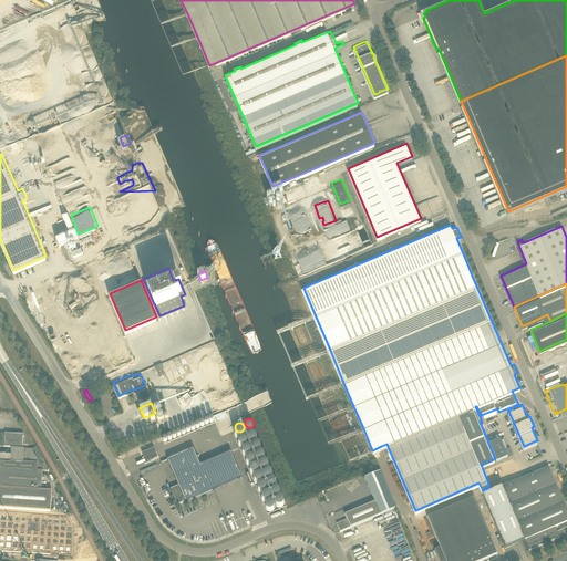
[(257,432),(256,429),(254,428),(251,428),(249,429),(248,432),(248,434),(249,436),(251,437),(254,437),(256,436),(257,434),(257,432)]
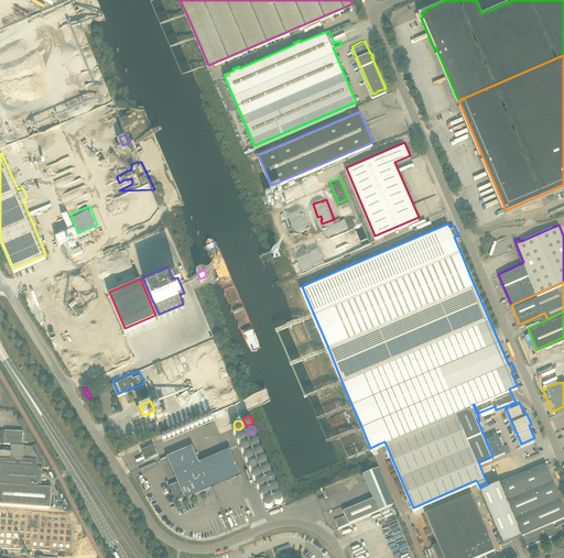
[(246,434),(245,431),(243,430),(240,430),(238,431),(237,434),(237,436),(238,438),(240,439),(242,439),(245,438),(246,436),(246,434)]
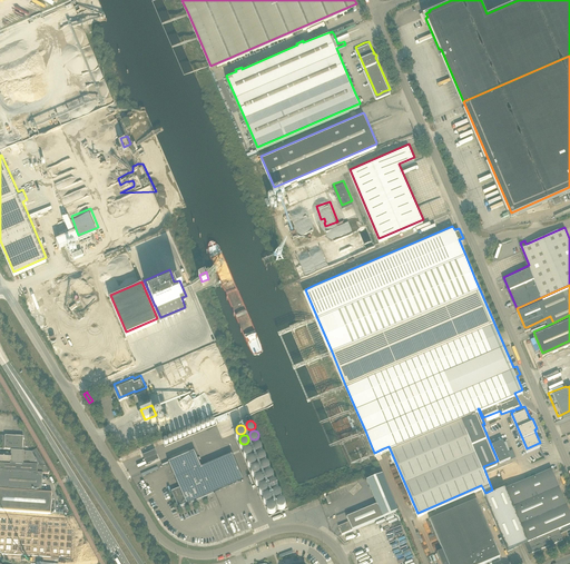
[(502,436),(492,441),(500,459),(510,455),(502,436)]
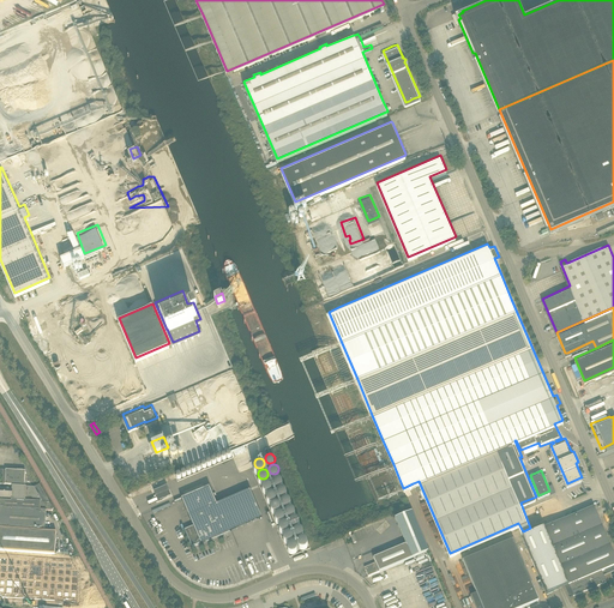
[(283,477),(282,476),(280,474),(277,474),(275,476),(274,477),(274,481),(275,482),(277,485),(280,485),(282,482),(283,481),(283,477)]
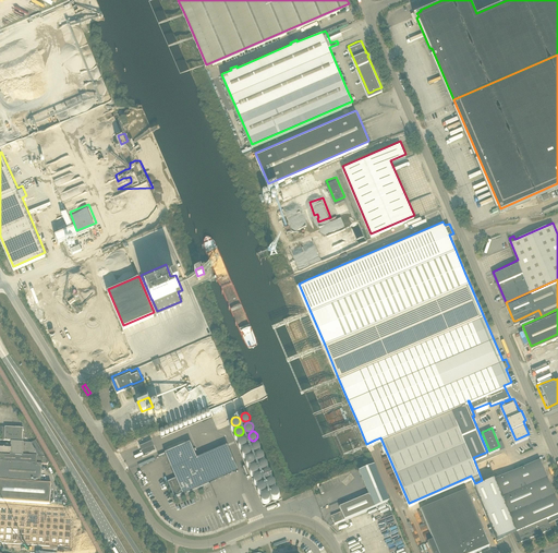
[(46,453),(45,452),(23,451),(24,437),(0,436),(0,435),(0,447),(0,448),(0,456),(41,459),(47,460),(48,458),(46,453)]
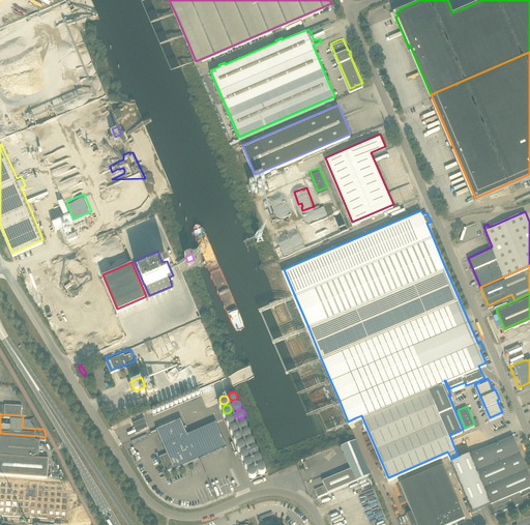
[(29,416),(23,415),(22,428),(42,429),(34,413),(29,416)]
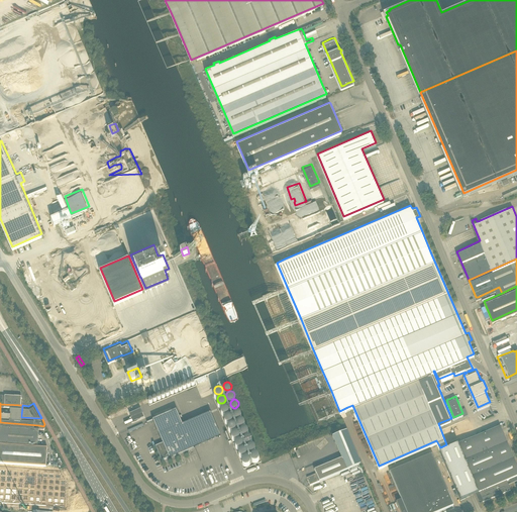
[(229,406),(228,404),(226,403),(224,403),(222,404),(221,406),(221,408),(222,410),(224,411),(226,411),(228,410),(229,408),(229,406)]
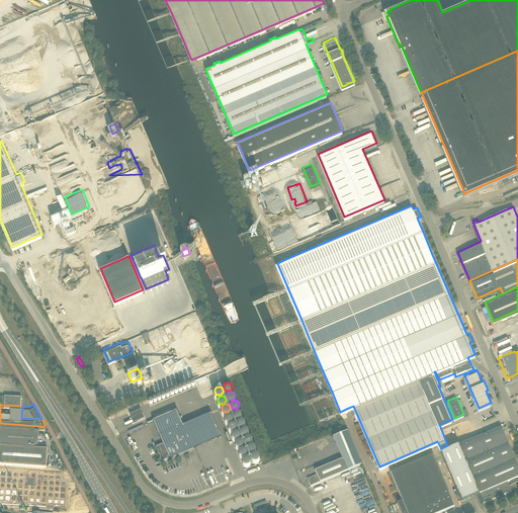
[(141,406),(130,410),(132,415),(134,419),(145,414),(143,410),(141,406)]
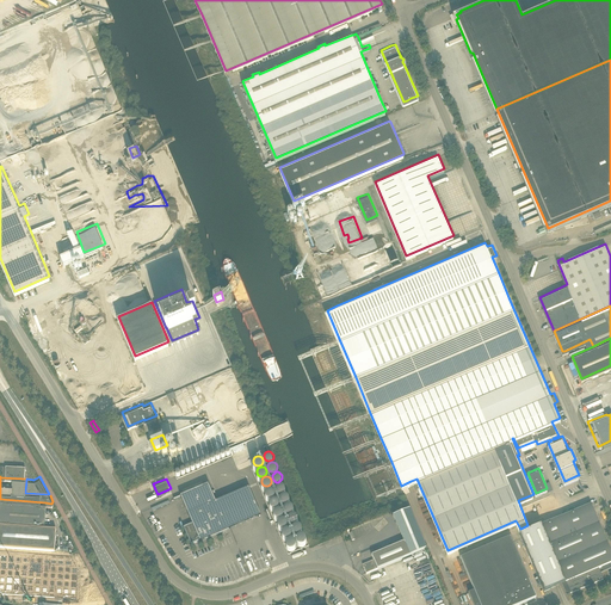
[(260,511),(248,482),(216,497),(208,479),(180,491),(192,519),(184,523),(191,539),(199,536),(199,537),(230,524),(260,511)]
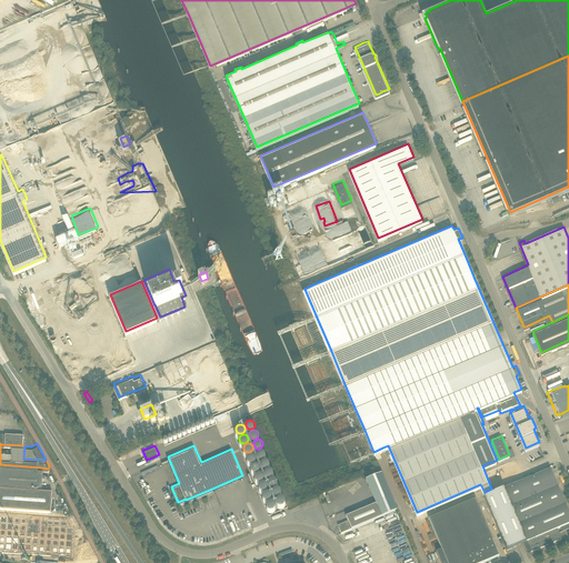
[(267,452),(266,450),(263,449),(261,449),(259,450),(258,452),(258,454),(259,456),(260,458),(263,458),(265,456),(267,454),(267,452)]
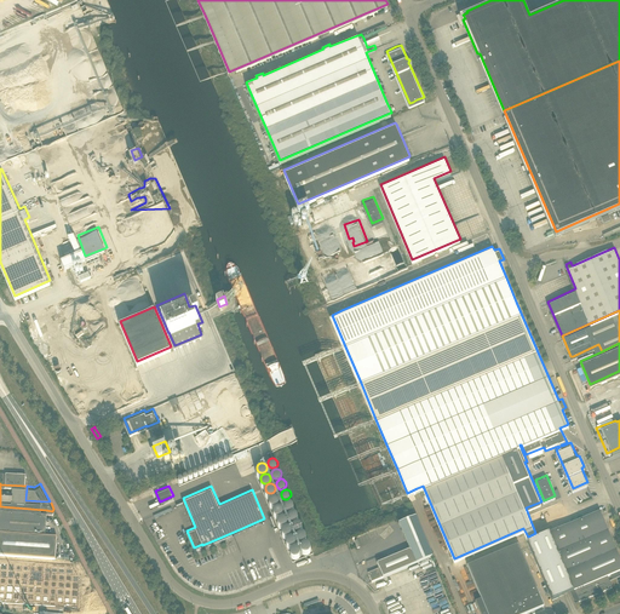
[(280,497),(279,495),(276,494),(274,493),(271,495),(270,497),(270,500),(271,501),(273,504),(276,504),(279,503),(280,500),(280,497)]
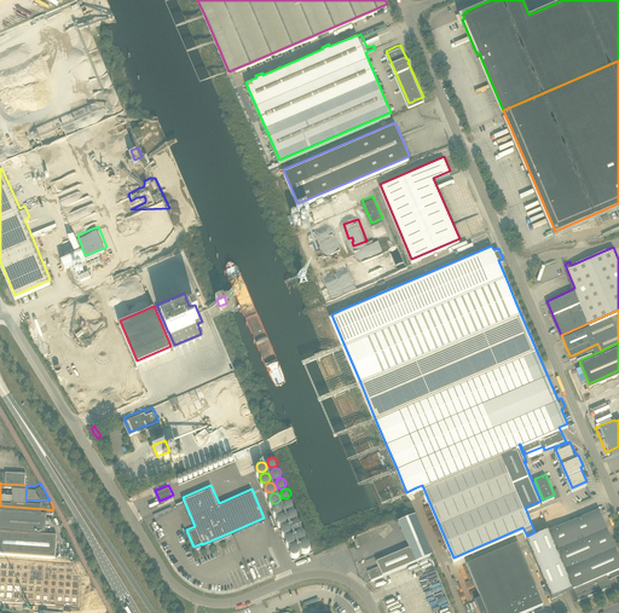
[(294,502),(293,499),(290,498),(288,498),(285,499),(284,502),(284,504),(285,507),(288,508),(290,508),(293,507),(294,504),(294,502)]
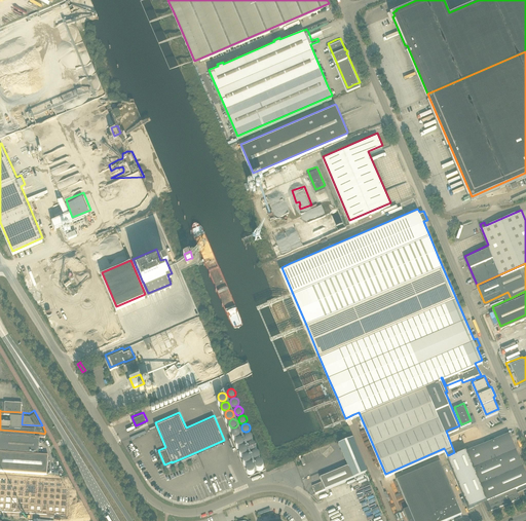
[(240,431),(239,429),(237,428),(235,428),(233,429),(232,431),(232,433),(233,435),(235,436),(237,436),(239,435),(240,433),(240,431)]
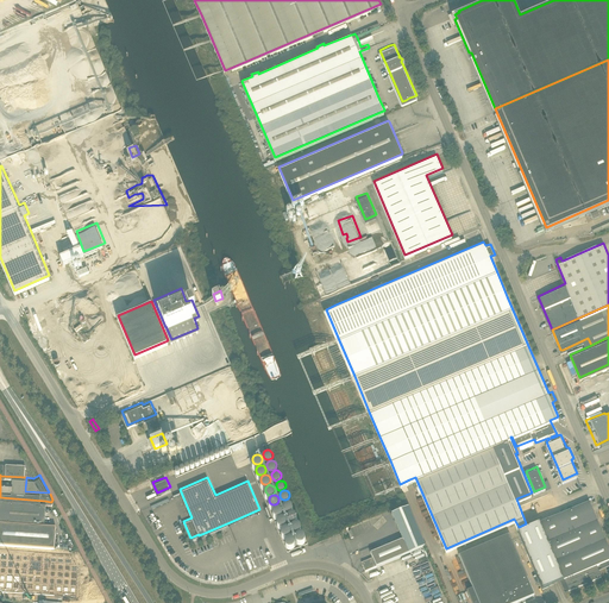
[(0,497),(0,540),(54,544),(56,523),(44,522),(45,501),(0,497)]
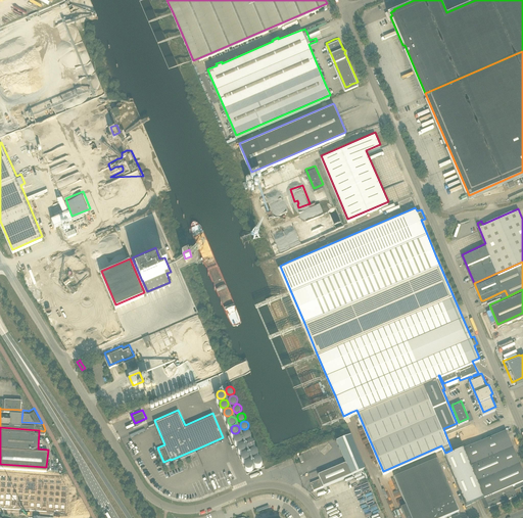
[(522,477),(522,467),(506,427),(504,428),(444,453),(446,458),(466,502),(478,497),(480,496),(484,506),(516,491),(516,490),(513,482),(522,477)]
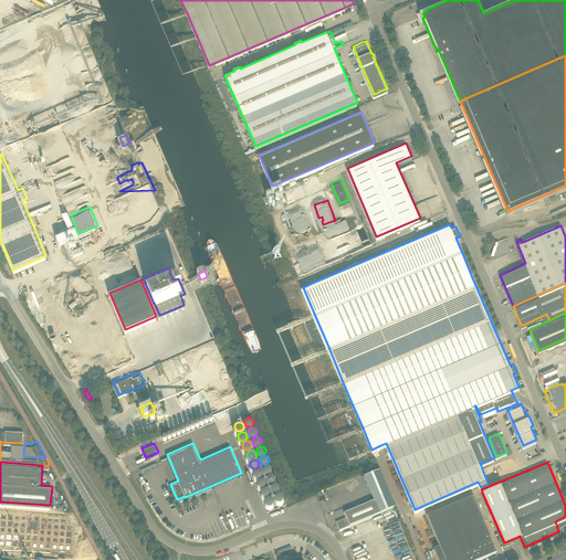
[(272,467),(271,465),(270,464),(266,464),(264,465),(263,467),(263,469),(264,472),(266,473),(269,473),(271,472),(272,469),(272,467)]
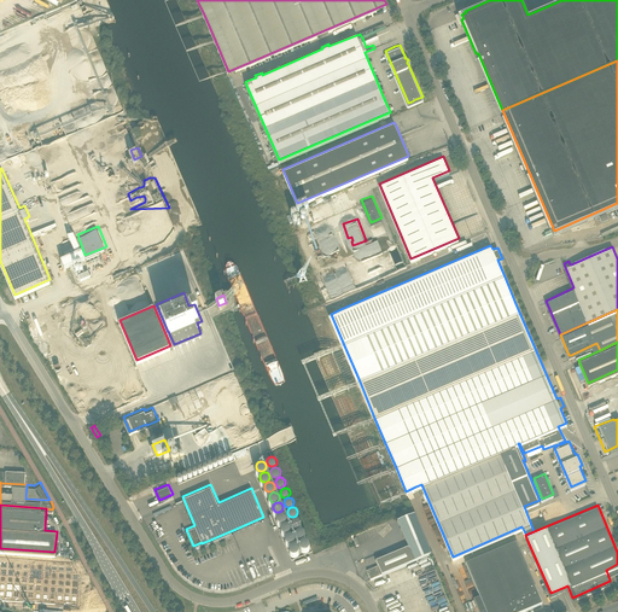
[(409,542),(377,557),(378,561),(367,566),(367,567),(371,575),(432,549),(430,545),(414,508),(398,516),(409,542)]
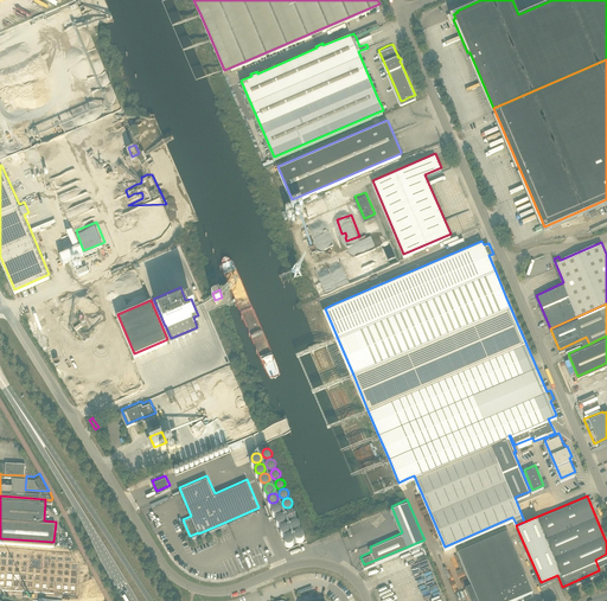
[(281,506),(280,504),(279,503),(275,503),(274,504),(272,506),(272,509),(273,511),(275,512),(278,512),(280,511),(281,509),(281,506)]
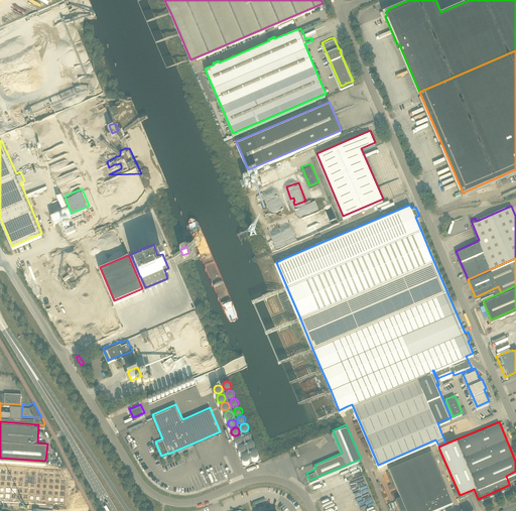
[(252,435),(251,433),(249,432),(247,432),(245,433),(244,435),(244,437),(245,439),(247,440),(249,440),(251,439),(252,437),(252,435)]
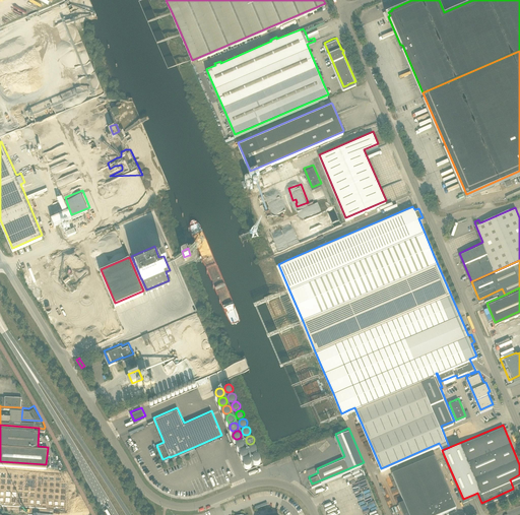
[(245,443),(244,441),(242,440),(240,440),(238,441),(237,442),(237,445),(238,447),(240,448),(242,448),(244,447),(245,445),(245,443)]
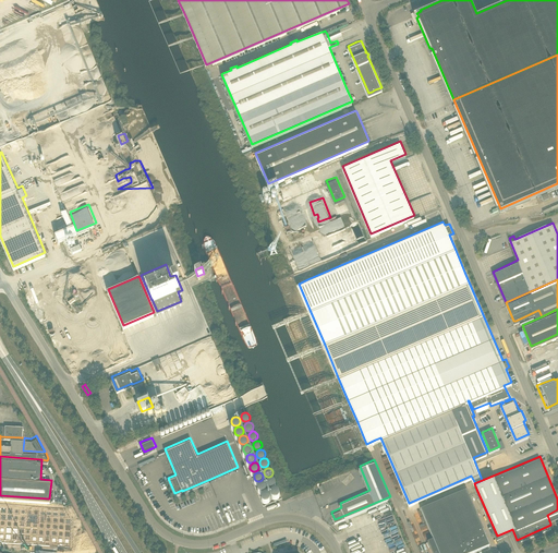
[(276,480),(275,478),(273,477),(270,477),(268,478),(267,480),(267,482),(268,484),(270,485),(273,485),(275,484),(276,482),(276,480)]
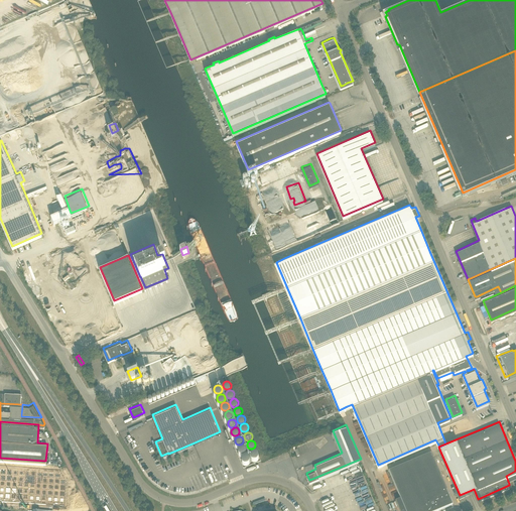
[(246,448),(245,445),(243,444),(241,444),(239,445),(238,448),(238,450),(239,452),(241,453),(243,453),(245,452),(246,450),(246,448)]
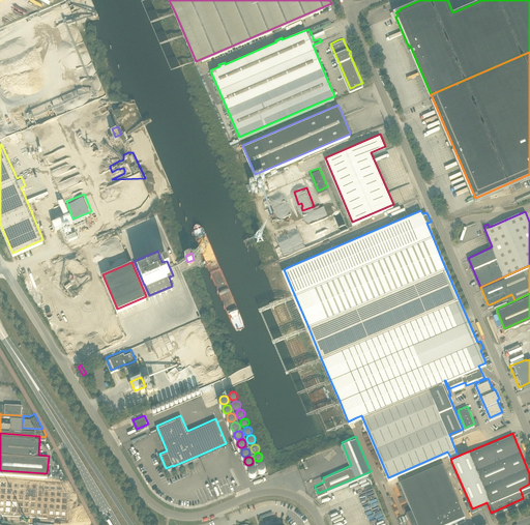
[(266,464),(265,462),(263,461),(261,461),(259,462),(258,464),(258,466),(259,468),(261,469),(263,469),(265,468),(266,466),(266,464)]
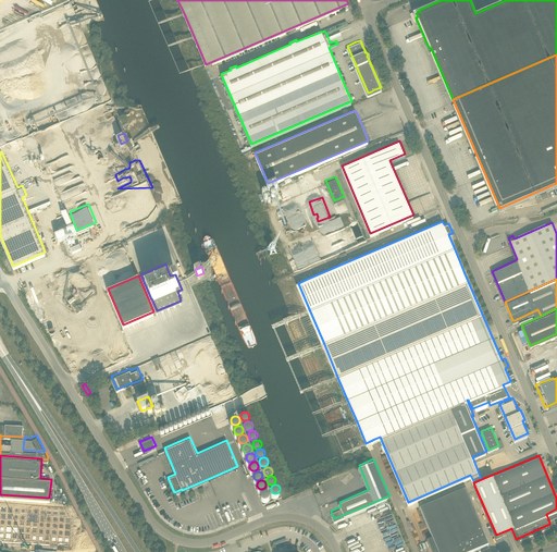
[(461,551),(489,541),(468,491),(466,486),(420,504),(432,535),(440,551),(461,551)]
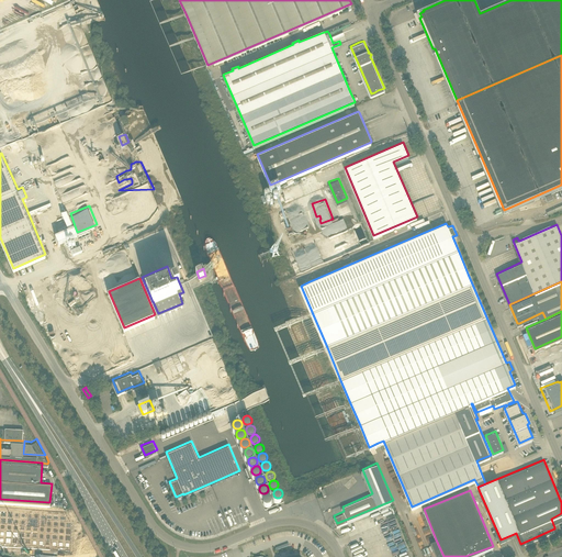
[(272,497),(271,494),(269,493),(267,493),(265,494),(263,497),(263,499),(265,501),(267,502),(269,502),(271,501),(272,499),(272,497)]
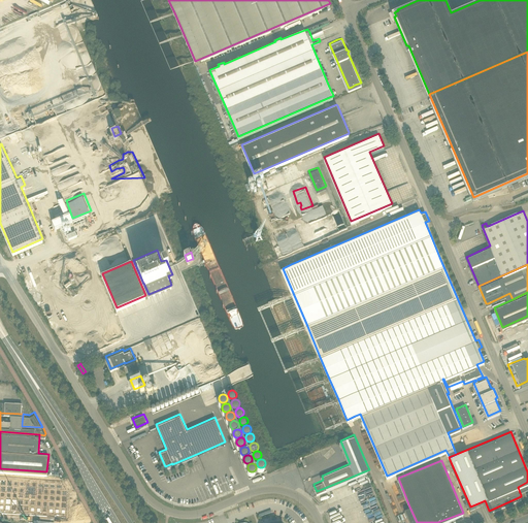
[(0,508),(1,508),(1,509),(63,513),(63,514),(66,514),(66,511),(68,486),(67,486),(62,477),(62,476),(0,471),(0,470),(0,508)]
